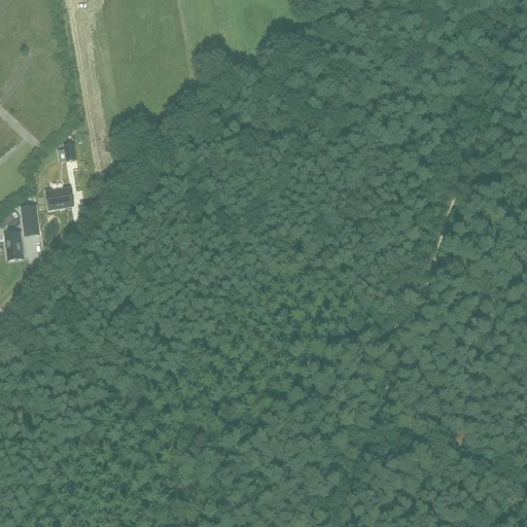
[(287,25),(293,22),(289,12),(283,15),(287,25)]
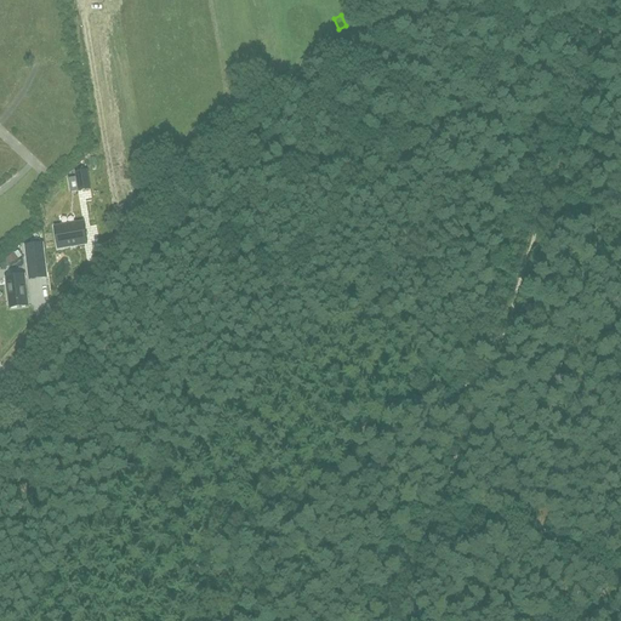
[(140,98),(148,97),(143,80),(135,83),(140,98)]
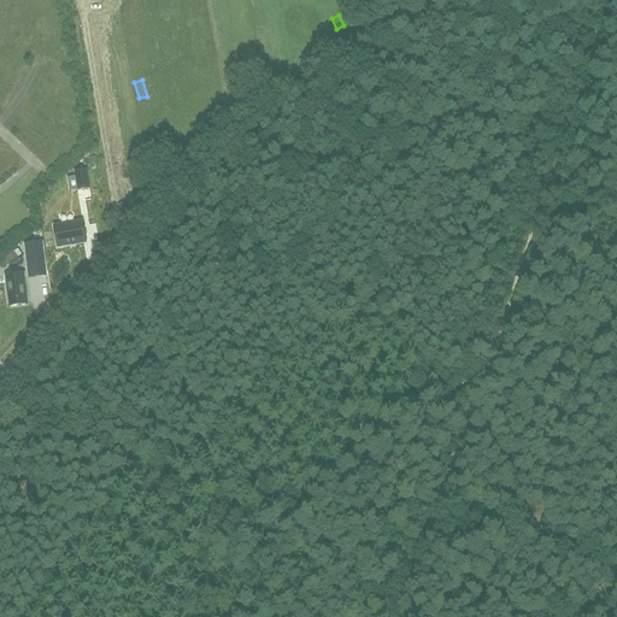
[(89,188),(86,169),(75,170),(78,189),(89,188)]
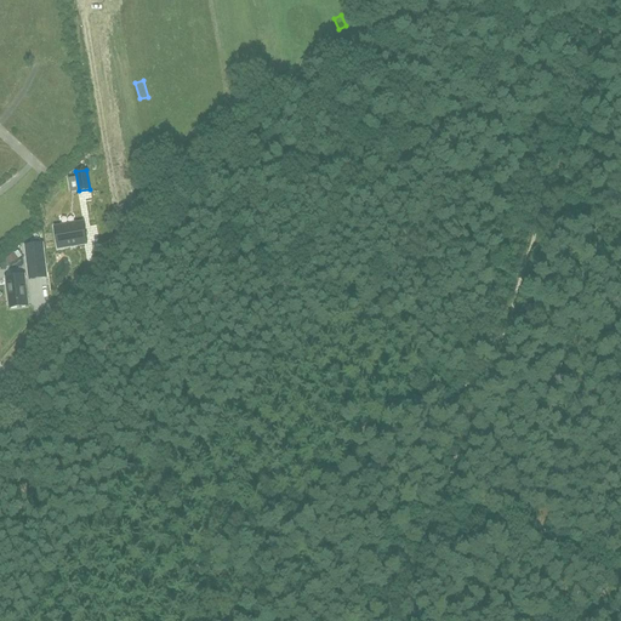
[(83,220),(55,224),(57,246),(86,241),(83,220)]
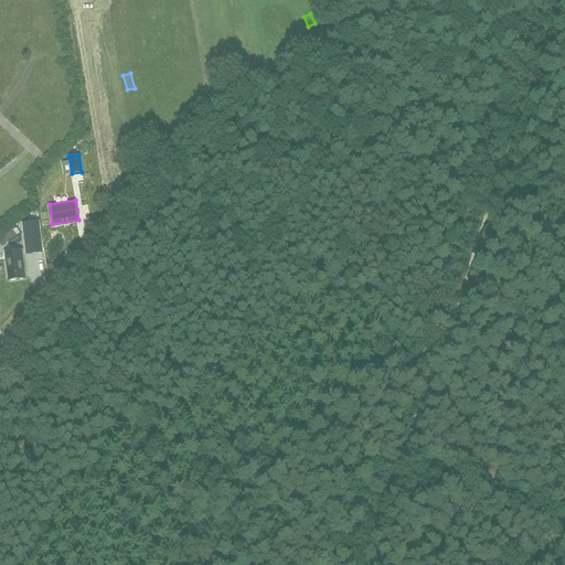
[(23,223),(25,244),(41,242),(39,221),(23,223)]
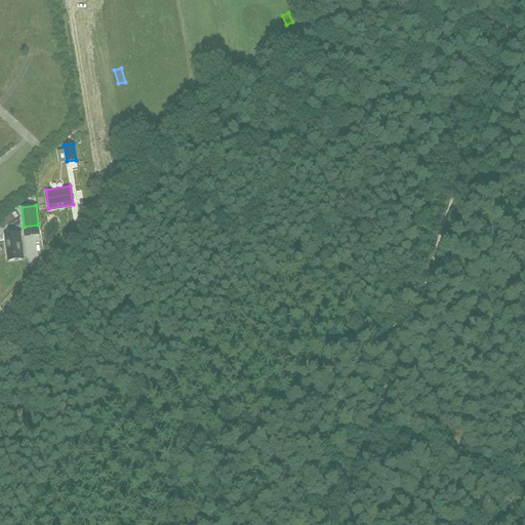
[(19,233),(5,235),(7,260),(23,258),(19,233)]
